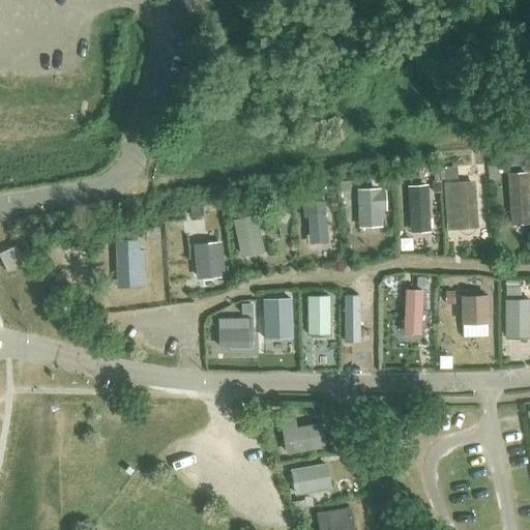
[(497,164),(487,165),(488,180),(498,179),(497,164)]
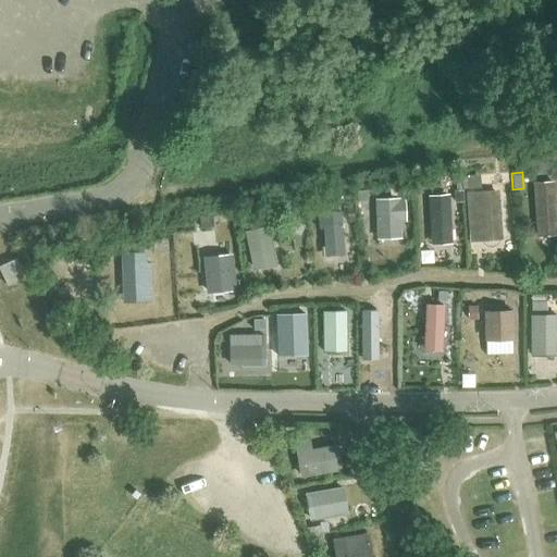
[(479,174),(461,175),(462,188),(480,187),(479,174)]
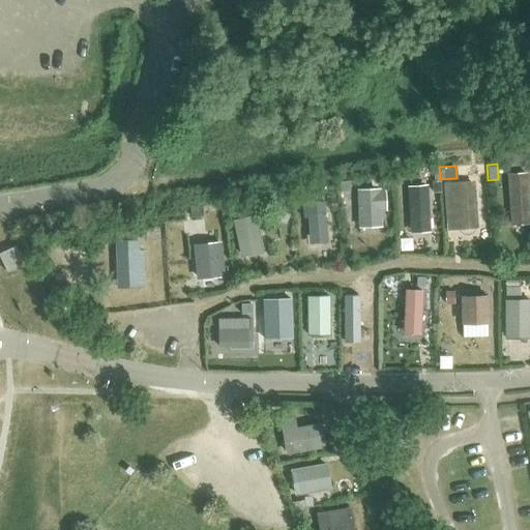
[(506,173),(510,225),(529,224),(526,171),(506,173)]
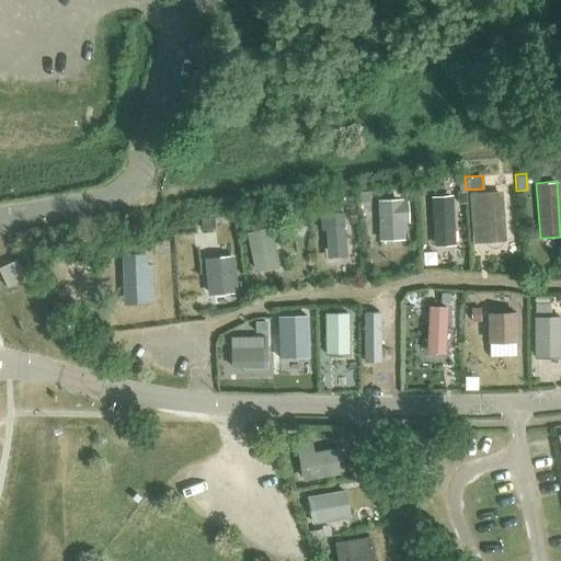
[(370,193),(359,193),(359,203),(370,203),(370,193)]
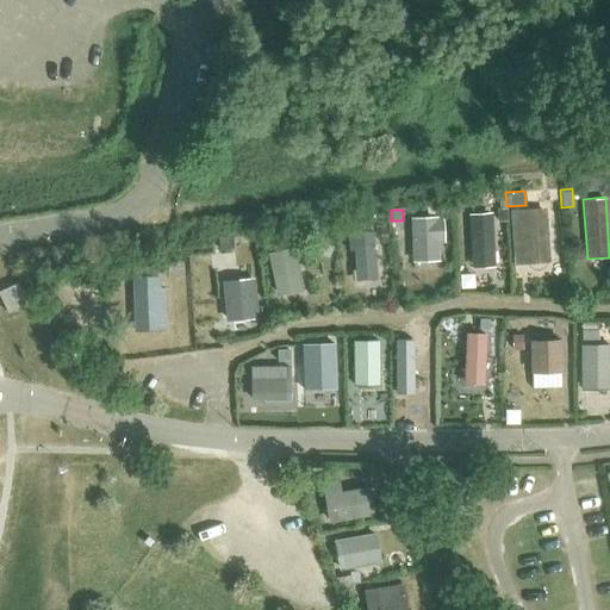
[(515,224),(516,249),(528,248),(528,260),(547,259),(543,210),(515,212),(516,224),(515,224)]
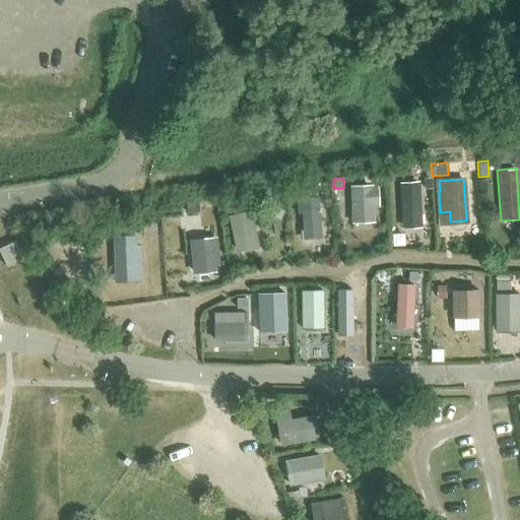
[(404,225),(419,224),(416,182),(401,183),(404,225)]
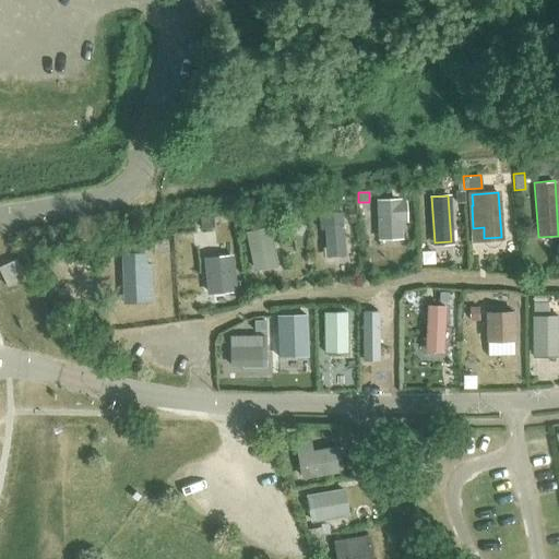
[(400,217),(405,217),(405,202),(377,203),(379,238),(401,237),(400,217)]
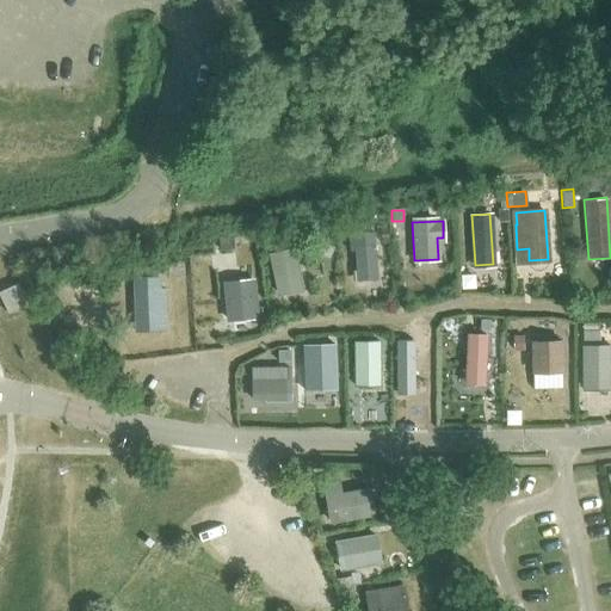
[(358,279),(376,278),(372,232),(349,234),(350,250),(356,250),(358,279)]
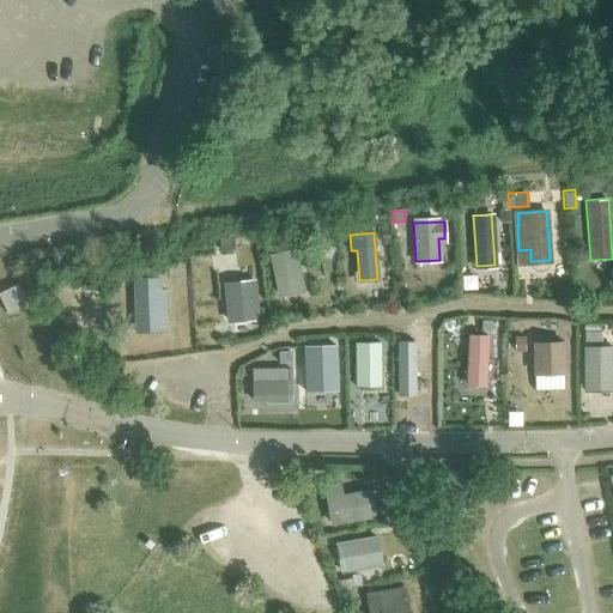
[(234,236),(219,237),(220,252),(235,250),(234,236)]
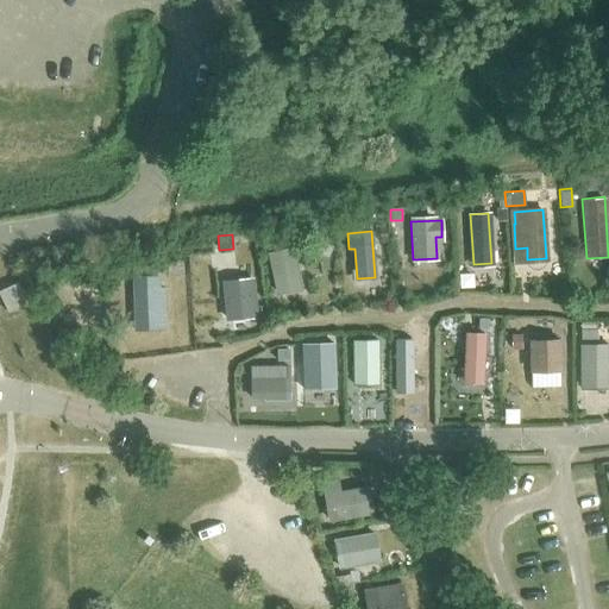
[(278,290),(301,286),(293,249),(270,253),(278,290)]
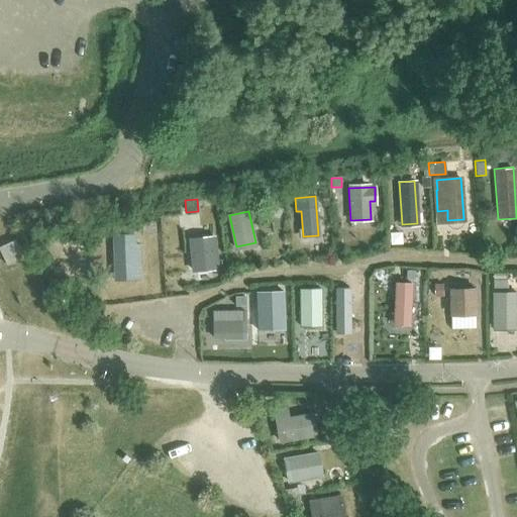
[(148,250),(172,250),(174,224),(148,225),(148,250)]
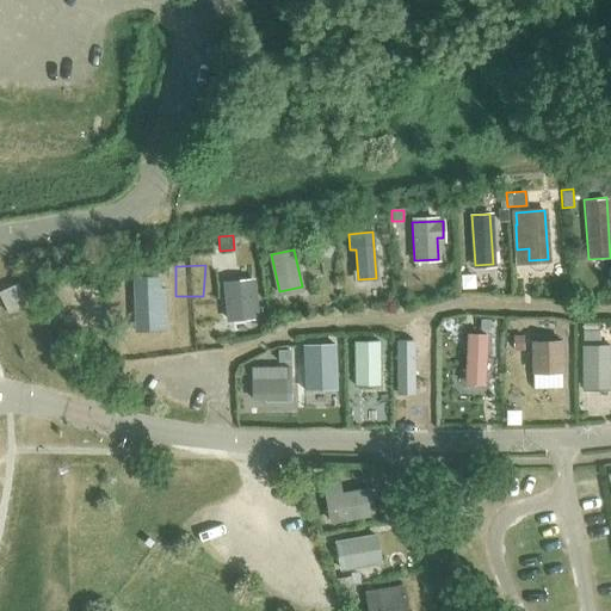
[(136,312),(159,310),(158,278),(134,278),(136,312)]
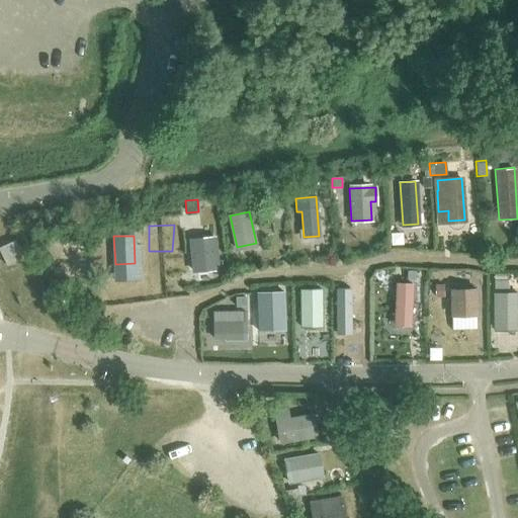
[(217,236),(189,239),(192,273),(220,270),(217,236)]
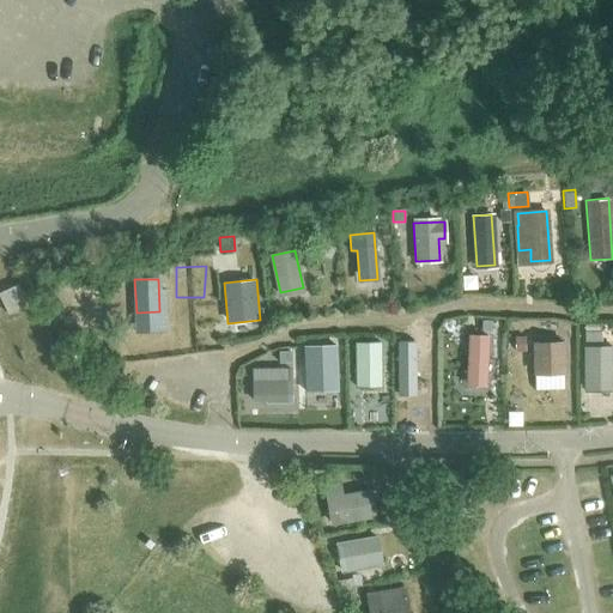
[(28,305),(18,284),(0,292),(0,297),(8,314),(28,305)]
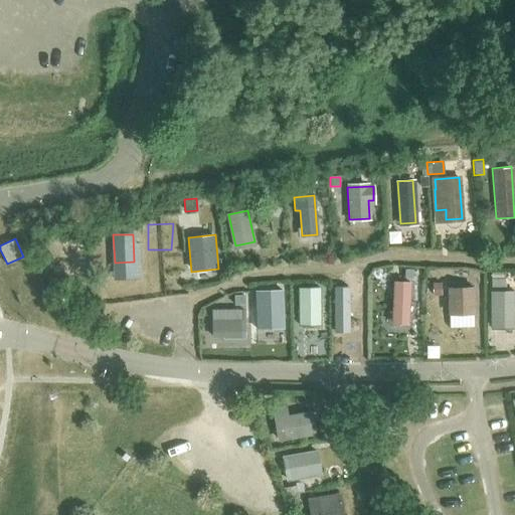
[(404,269),(404,277),(413,277),(413,269),(404,269)]
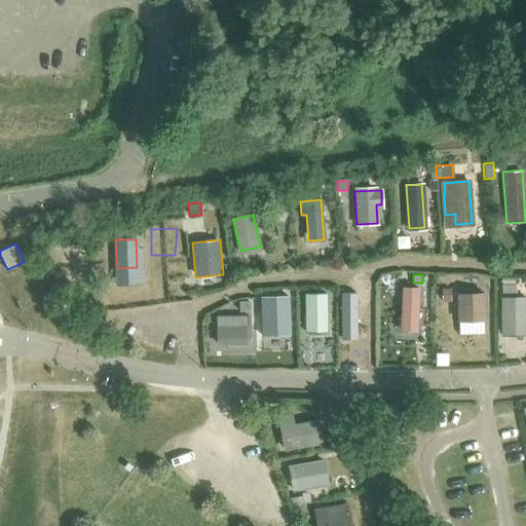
[(516,284),(502,284),(502,293),(516,293),(516,284)]
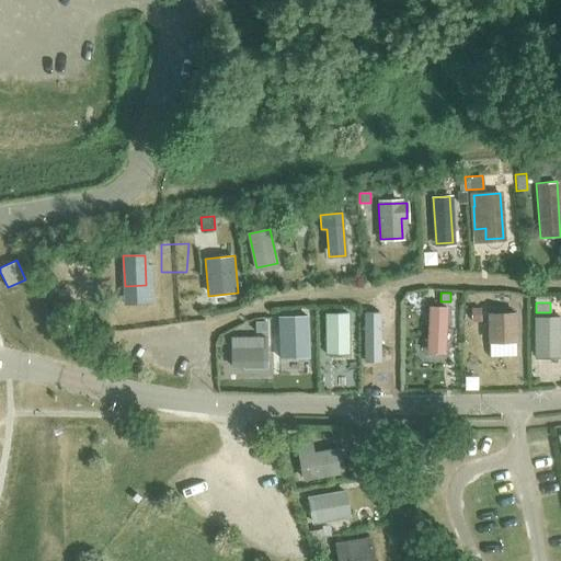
[(447,308),(428,307),(427,352),(445,352),(447,308)]
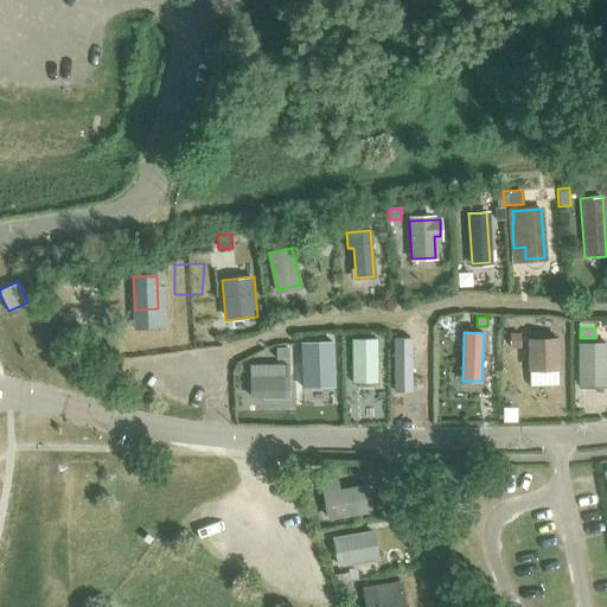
[(528,369),(558,368),(558,338),(542,339),(542,332),(529,332),(529,339),(526,339),(528,369)]
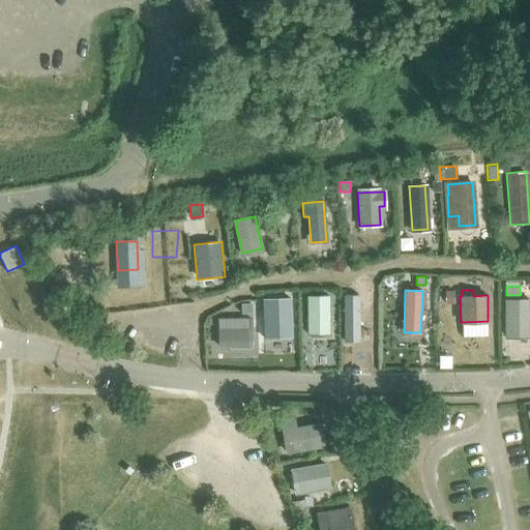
[(453,291),(445,291),(446,304),(454,303),(453,291)]
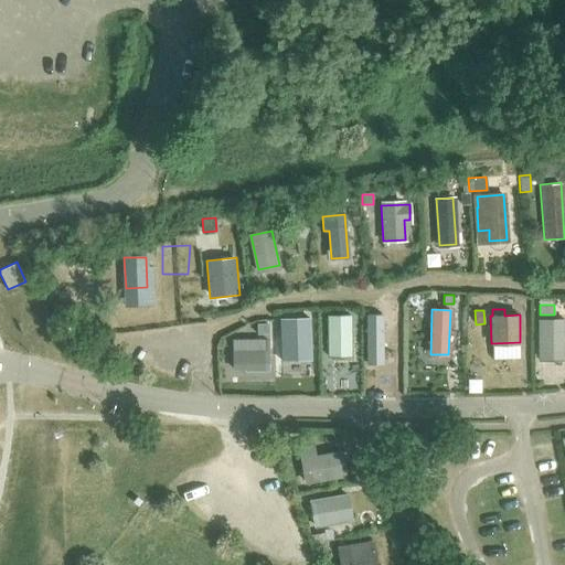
[(308,343),(308,337),(315,336),(313,313),(283,315),(284,344),(308,343)]
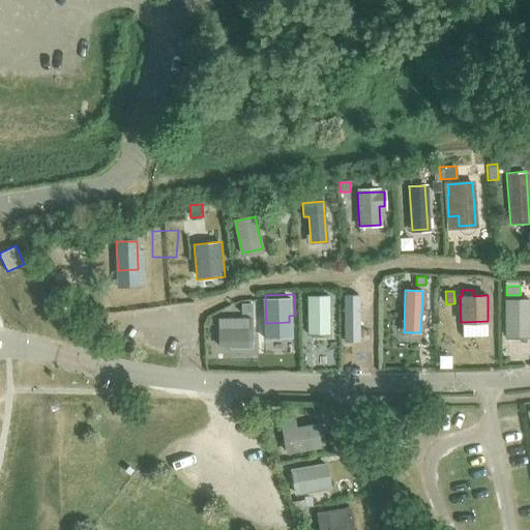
[(347,331),(366,330),(366,294),(346,295),(347,331)]
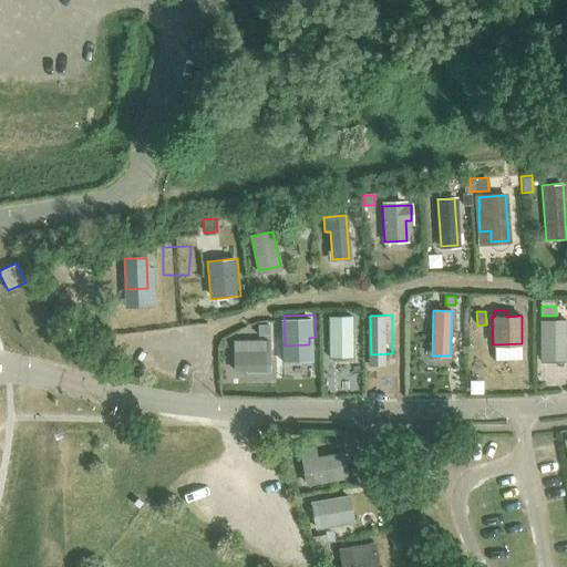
[(353,358),(353,317),(329,317),(329,358),(353,358)]
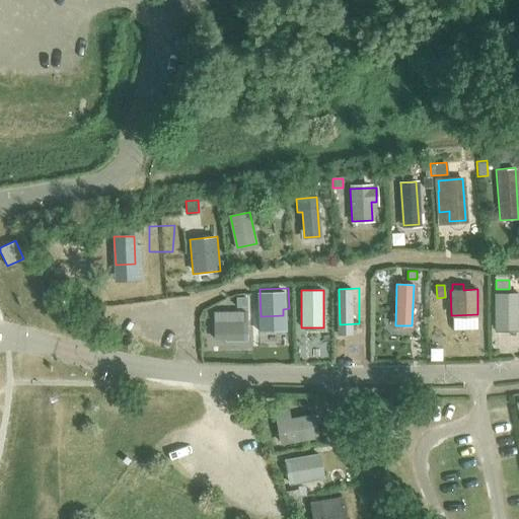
[(497,329),(518,329),(518,293),(496,294),(497,329)]
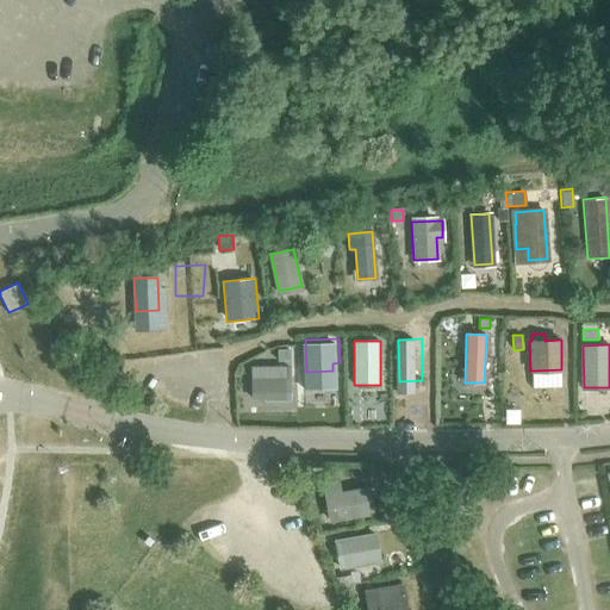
[(288,349),(277,349),(277,361),(288,361),(288,349)]
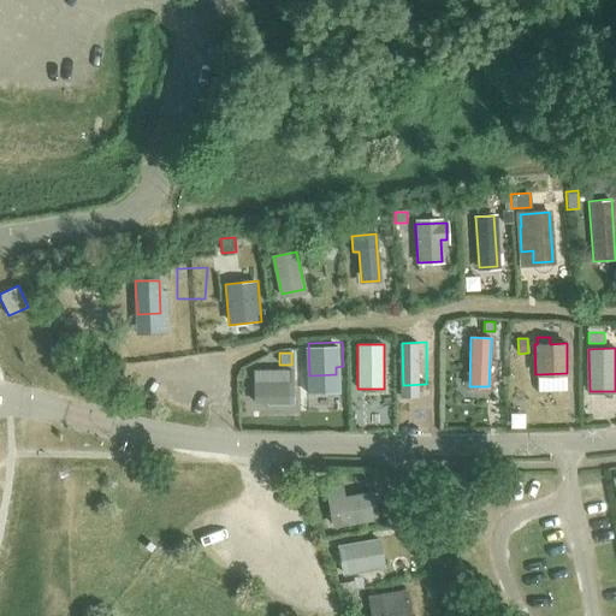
[(286,386),(295,385),(295,371),(254,372),(254,403),(288,402),(286,386)]
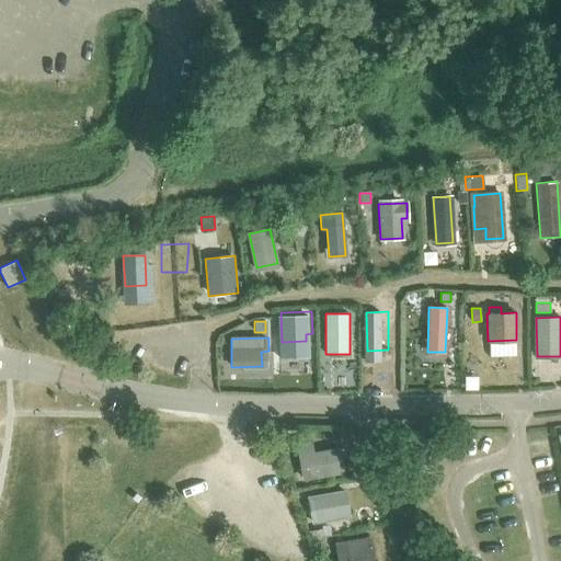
[(312,439),(295,442),(301,480),(344,473),(340,448),(313,453),(312,439)]
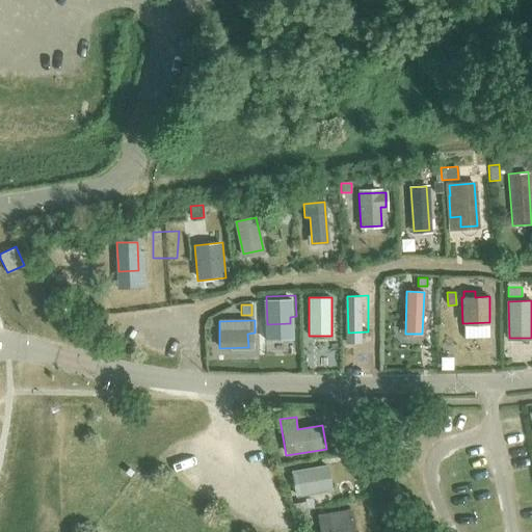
[(326,464),(292,471),(296,496),(330,489),(326,464)]
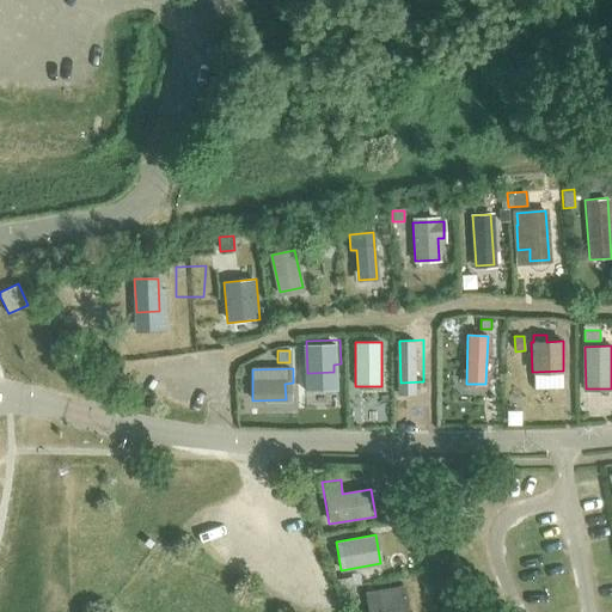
[(352,579),(336,581),(337,588),(353,586),(352,579)]
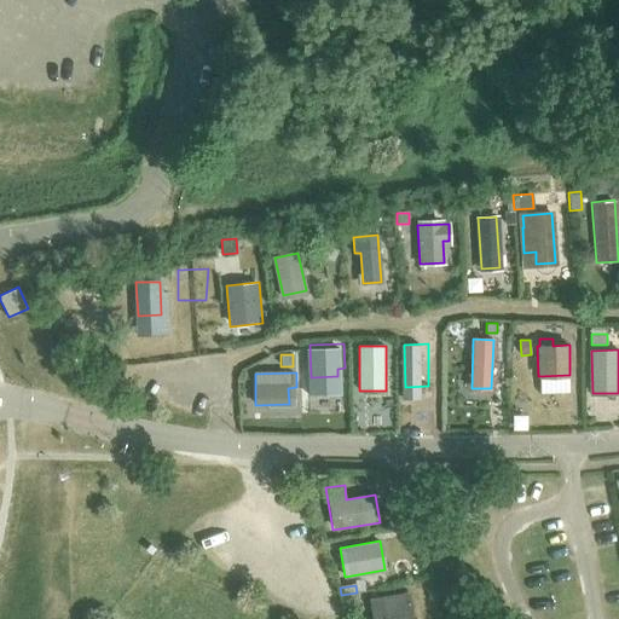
[(357,593),(346,597),(353,614),(364,611),(357,593)]
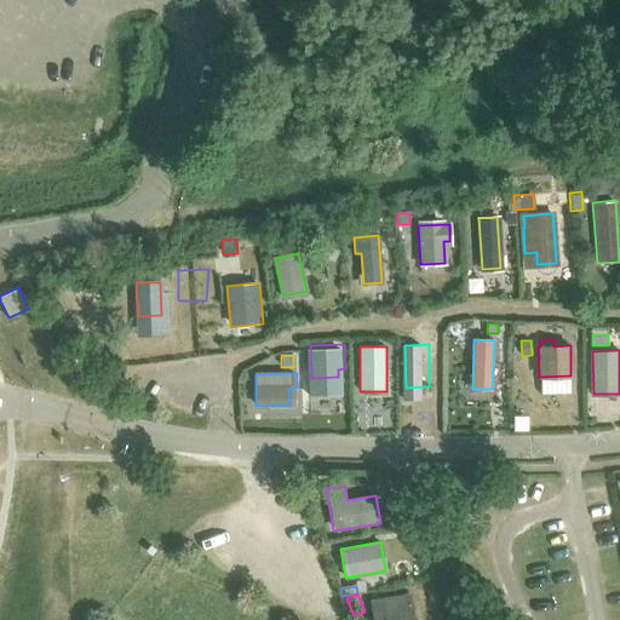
[(413,619),(409,593),(371,600),(373,619),(413,619)]
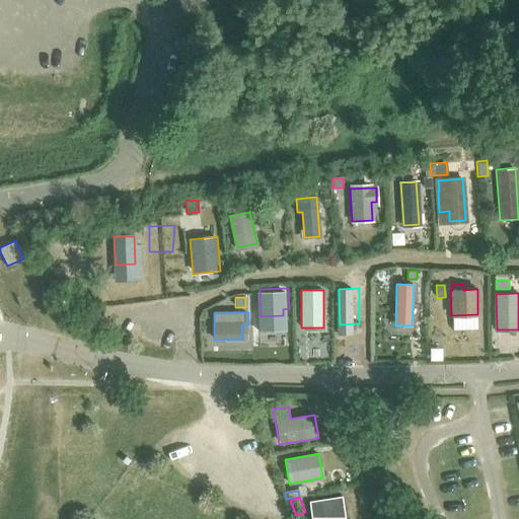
All buildings are outlined.
